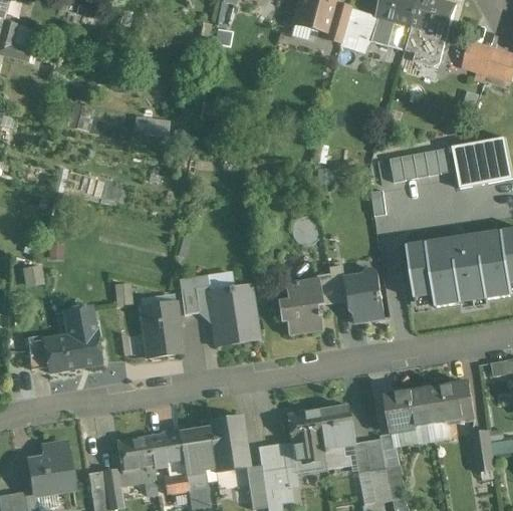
[(0,0),(0,34),(8,0),(0,0)]
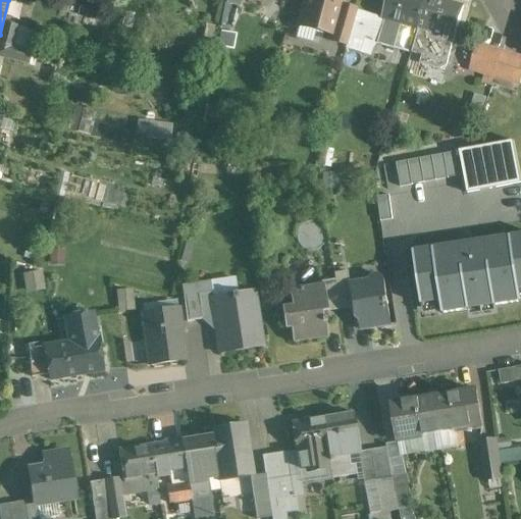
[(305,0),(299,23),(331,32),(334,33),(343,3),(344,0),(305,0)]
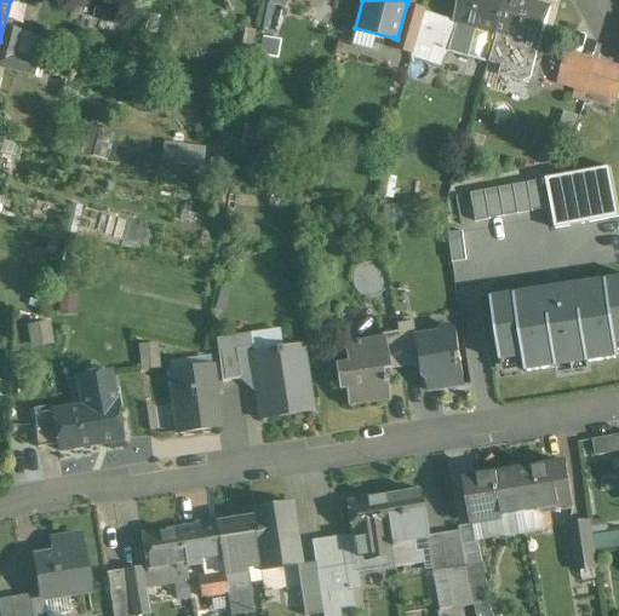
[(459,0),(454,18),(459,21),(451,50),(469,56),(479,27),(483,28),(480,40),(494,45),(498,33),(508,0),(459,0)]
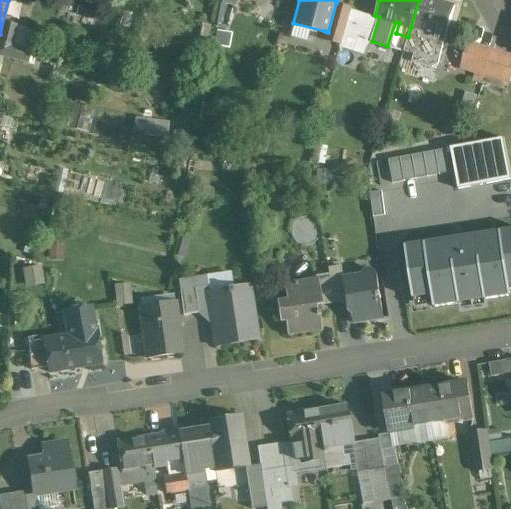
[(456,6),(436,0),(419,0),(411,27),(412,27),(447,38),(456,6)]
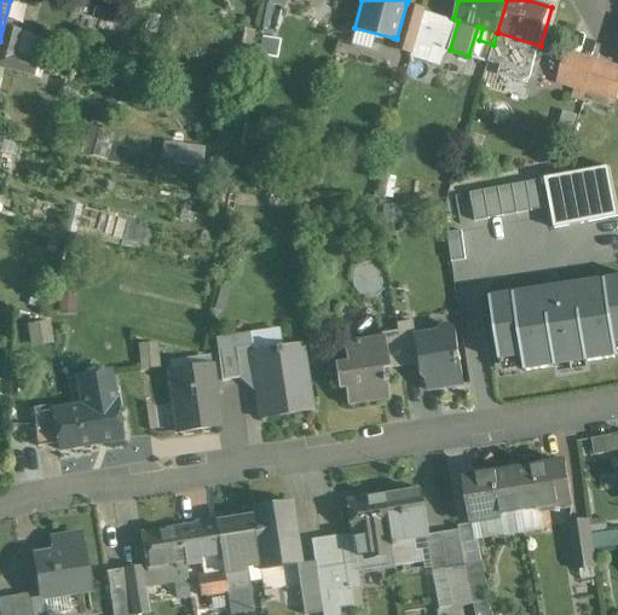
[(423,9),(406,4),(397,39),(393,38),(391,45),(411,51),(414,39),(415,39),(423,10),(423,9)]
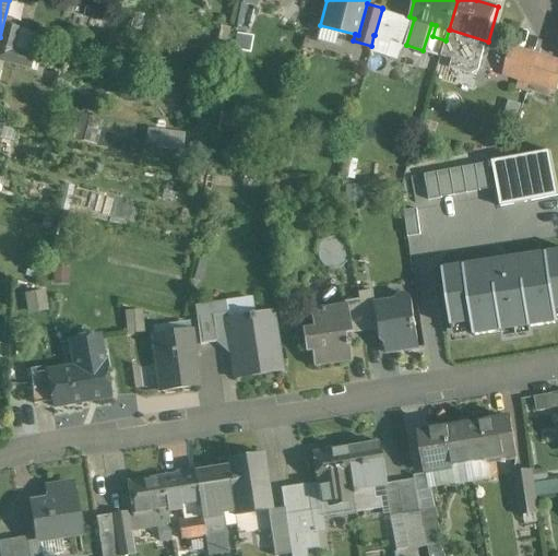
[(410,16),(382,9),(375,35),(406,45),(414,19),(410,16)]
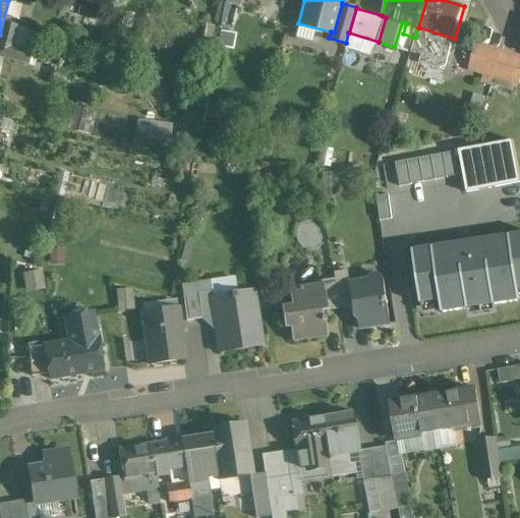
[(455,39),(419,27),(412,51),(423,54),(421,61),(441,67),(447,64),(455,39)]
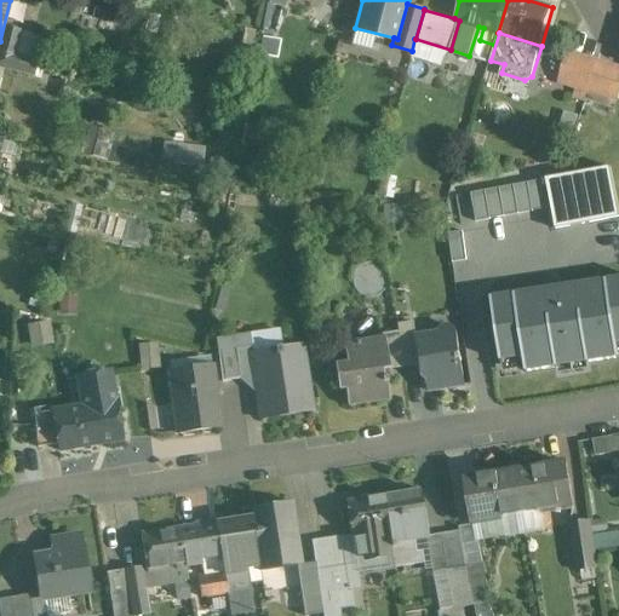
[(38,58),(0,49),(0,65),(34,74),(38,58)]
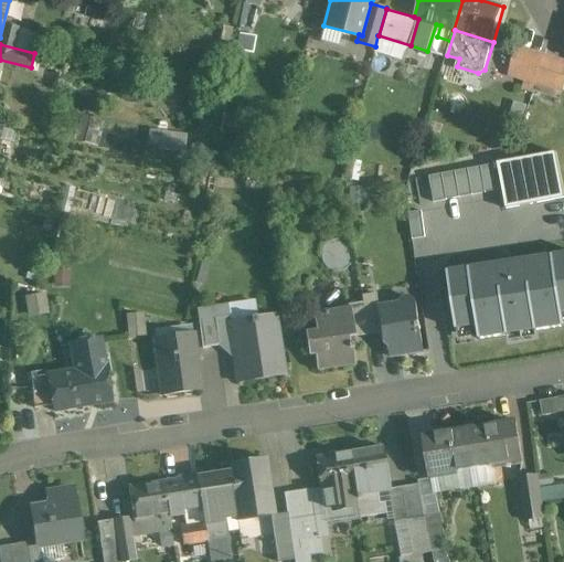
[(544,56),(521,50),(513,75),(525,80),(535,83),(544,56)]
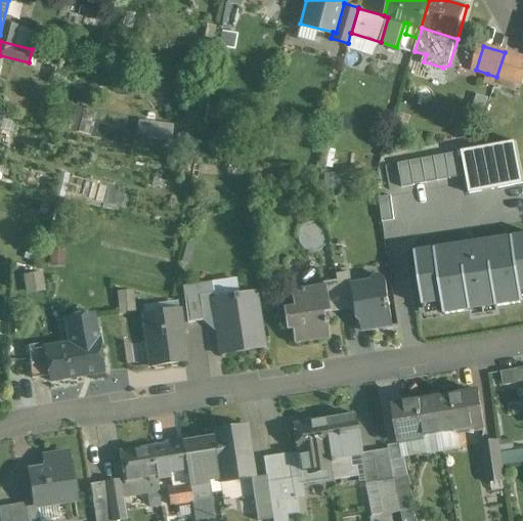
[(522,58),(505,52),(496,77),(522,84),(522,58)]
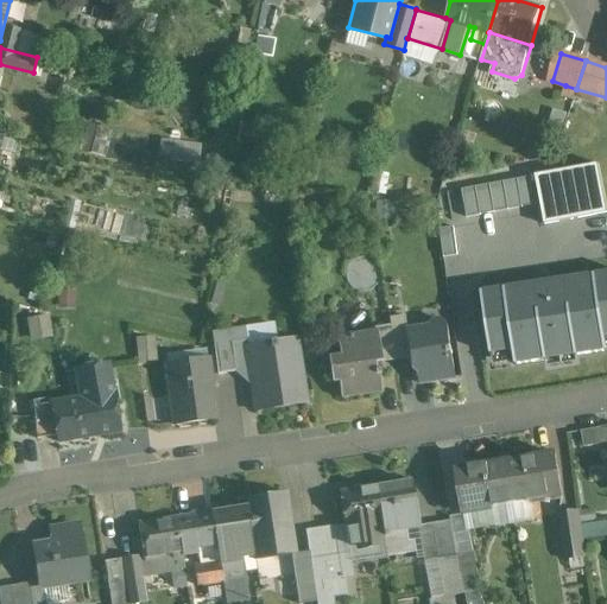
[(576,89),(566,86),(563,94),(574,97),(576,89)]
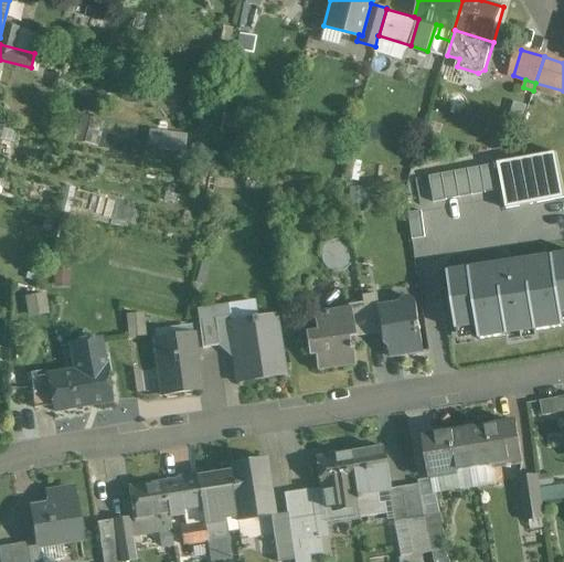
[(187,148),(188,129),(149,127),(148,145),(187,148)]
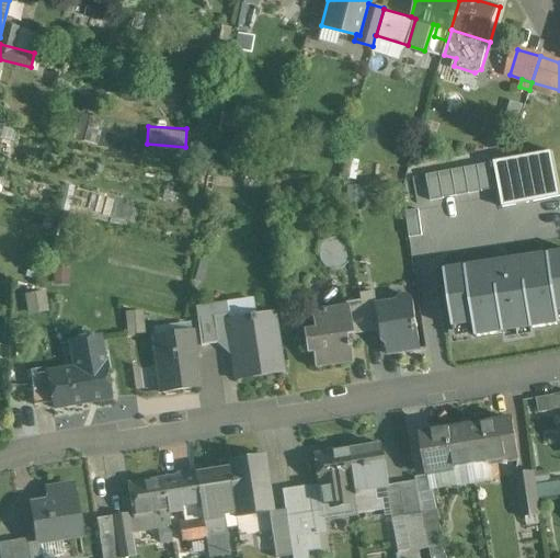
[(559,186),(553,150),(427,172),(433,198),(499,186),(502,206),(559,195),(559,186)]
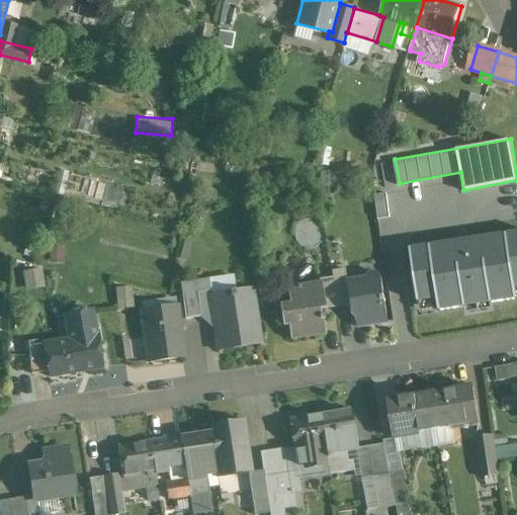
[(386,192),(374,194),(378,217),(391,215),(386,192)]
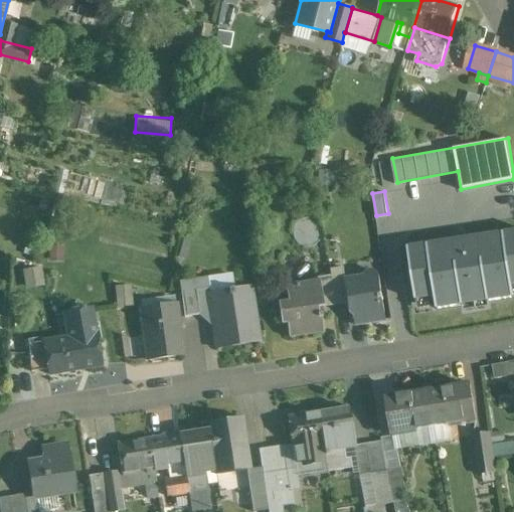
[(513,230),(408,246),(416,306),(436,304),(437,308),(513,297),(513,292),(513,230)]
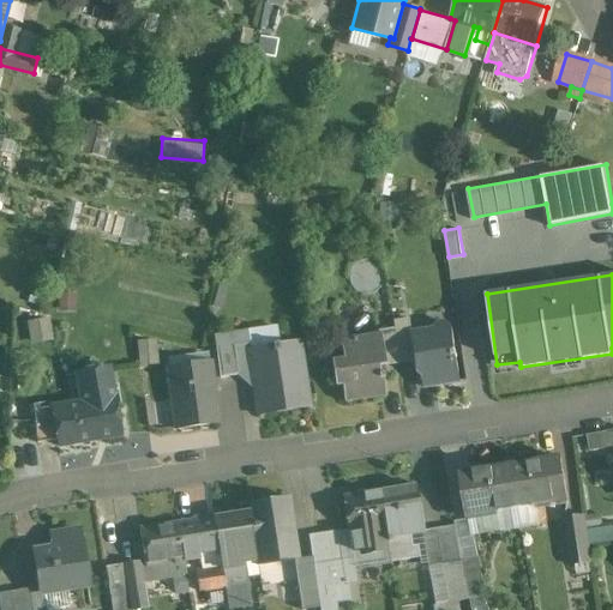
[(28,319),(32,340),(53,336),(49,314),(28,319)]
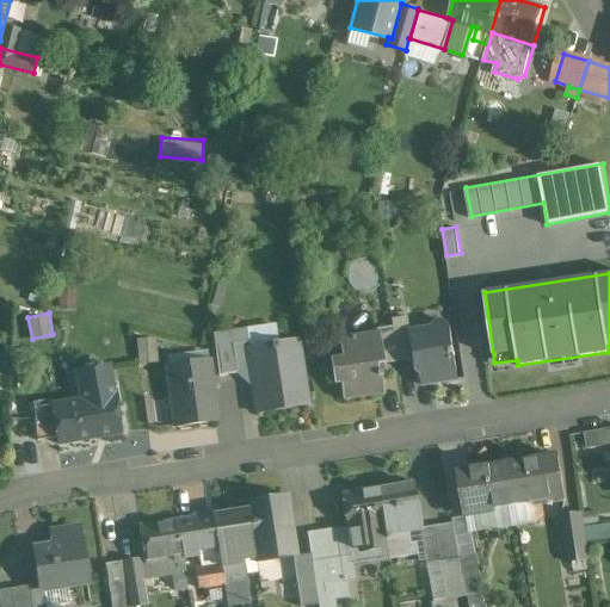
[(407,315),(392,317),(393,324),(399,360),(412,358),(408,330),(410,330),(407,315)]
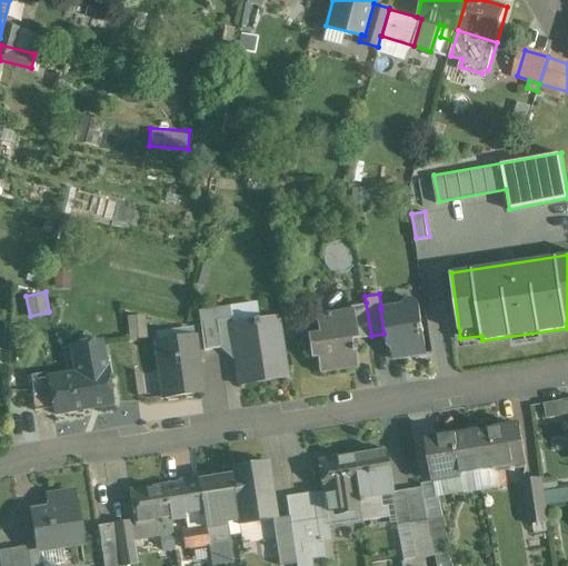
[(405,309),(382,313),(381,308),(380,308),(384,334),(388,333),(392,357),(427,351),(424,329),(425,329),(424,326),(419,301),(415,298),(408,299),(404,305),(405,309)]
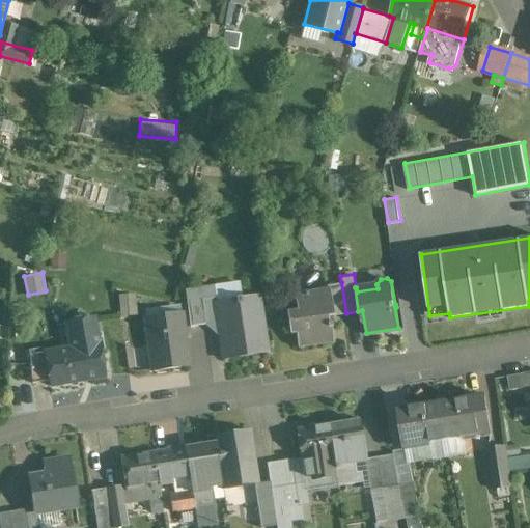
[(341,282),(328,284),(328,286),(332,314),(346,313),(341,282)]
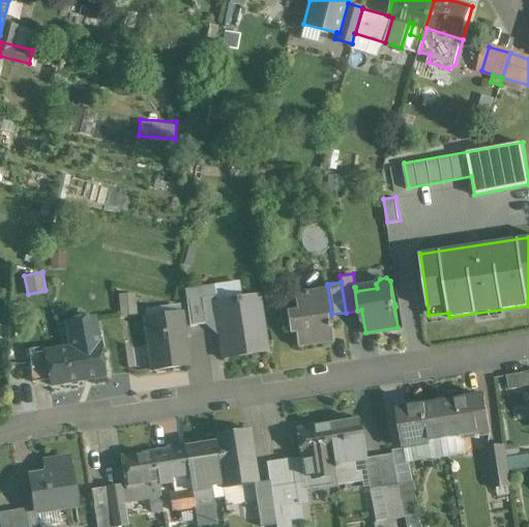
[(327,286),(294,291),(296,308),(287,310),(290,330),(295,330),(297,345),(332,340),(330,324),(331,324),(330,321),(327,321),(326,315),(331,314),(327,286)]
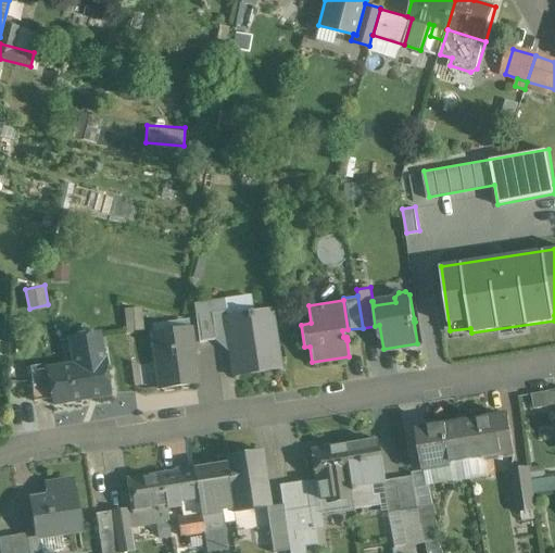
[(272,306),(247,311),(248,315),(227,318),(225,318),(228,337),(234,375),(281,367),(272,306)]
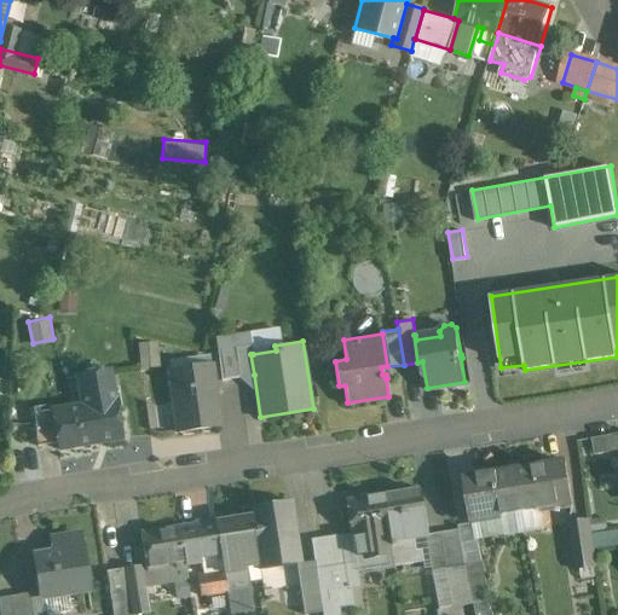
[(252,343),(235,346),(235,347),(240,376),(254,375),(250,354),(253,354),(252,343)]
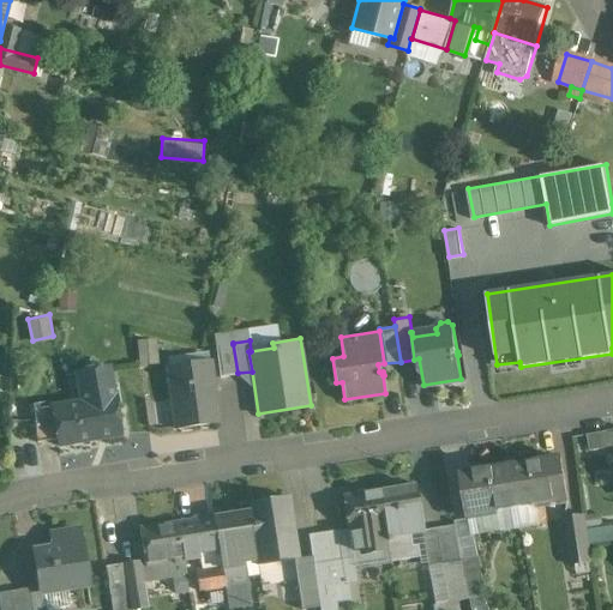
[(233,344),(217,345),(221,375),(238,373),(233,344)]
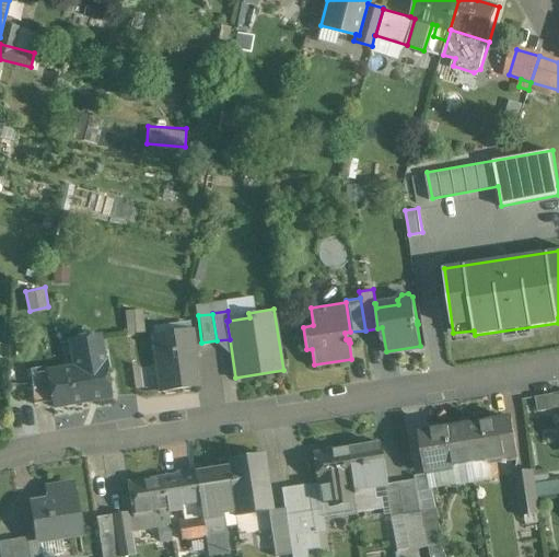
[(193,329),(153,335),(161,390),(200,384),(193,329)]
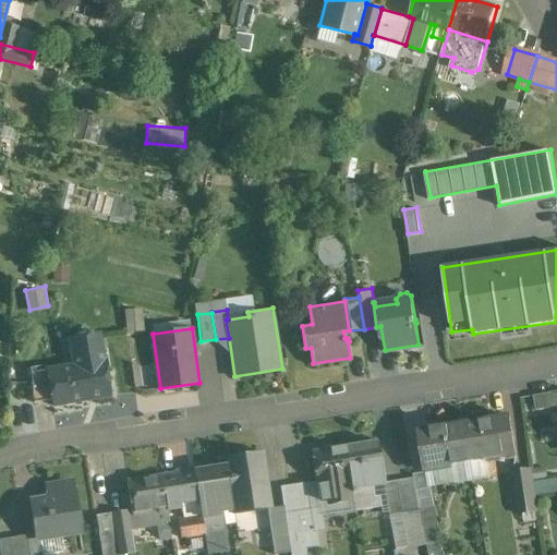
[(99,333),(71,337),(75,365),(47,370),(52,399),(53,405),(110,396),(99,333)]
